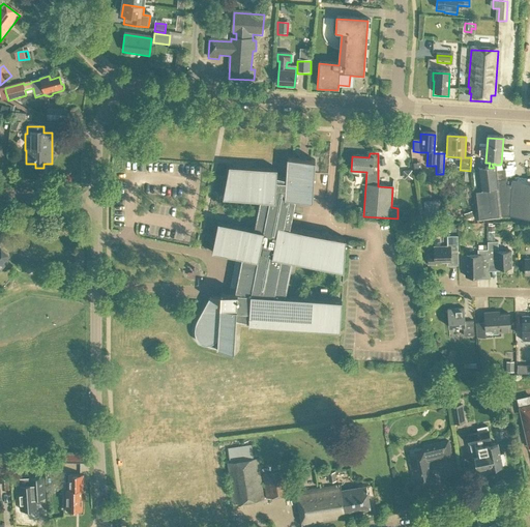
[(201,345),(202,346),(234,355),(236,321),(248,324),(248,327),(340,333),(342,301),(285,298),(291,262),(344,272),(346,240),(289,230),(294,200),(313,201),(315,162),(287,159),(286,180),(276,178),(277,171),(229,168),(223,199),(260,201),(255,230),(218,223),(212,254),(242,260),(238,276),(237,276),(236,276),(236,277),(235,277),(235,279),(235,280),(235,281),(236,281),(236,282),(237,282),(235,295),(224,294),(223,299),(210,298),(198,320),(197,322),(196,325),(195,328),(195,331),(195,334),(196,338),(197,340),(199,343),(201,345)]
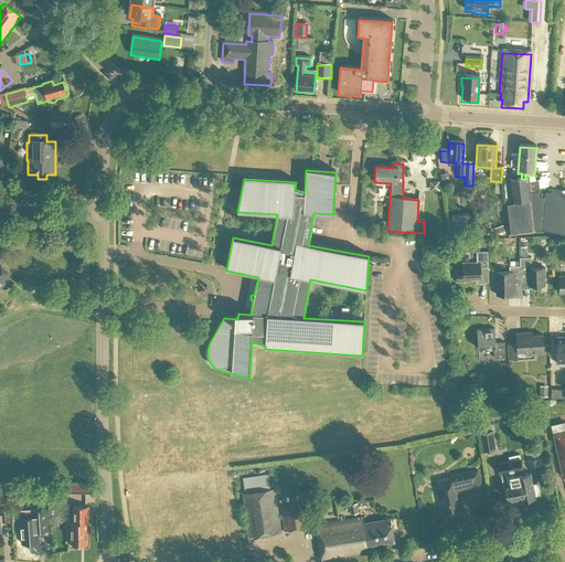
[(526,179),(521,179),(510,180),(512,203),(505,203),(509,235),(534,233),(534,232),(564,234),(564,197),(545,195),(545,200),(540,200),(540,193),(539,182),(529,183),(528,179),(526,179)]
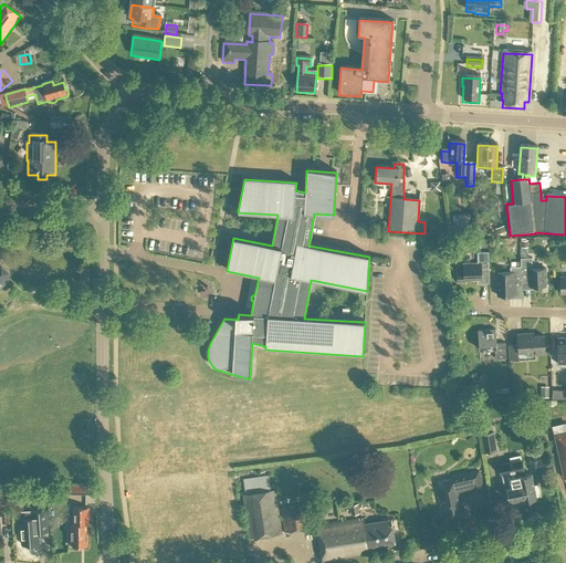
[(469,226),(452,227),(452,231),(452,238),(460,238),(470,237),(469,226)]
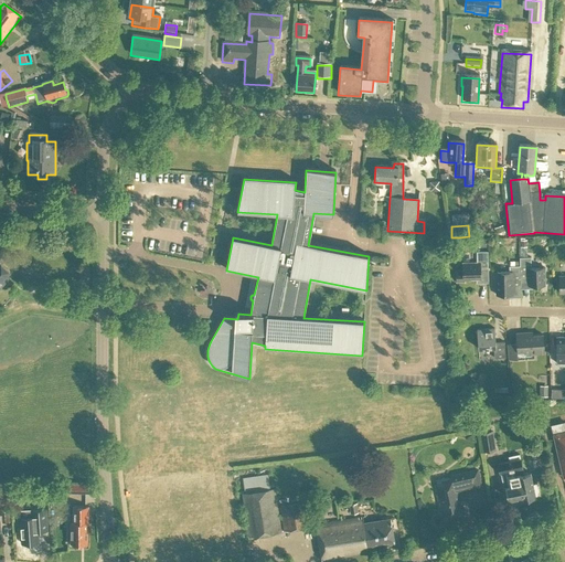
[(494,231),(497,236),(505,233),(503,228),(494,231)]
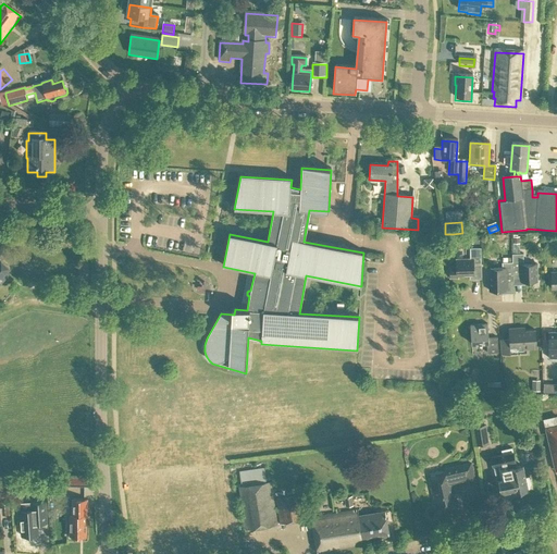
[(481,270),(481,249),(470,250),(470,261),(456,261),(456,270),(449,270),(449,281),(457,281),(457,279),(473,278),(473,270),(481,270)]
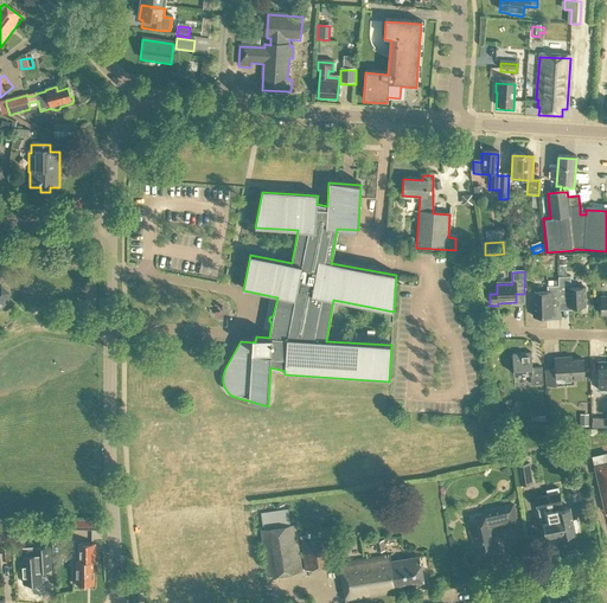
[(558,300),(567,300),(567,309),(586,308),(585,290),(570,290),(570,278),(557,278),(557,288),(558,288),(558,300)]
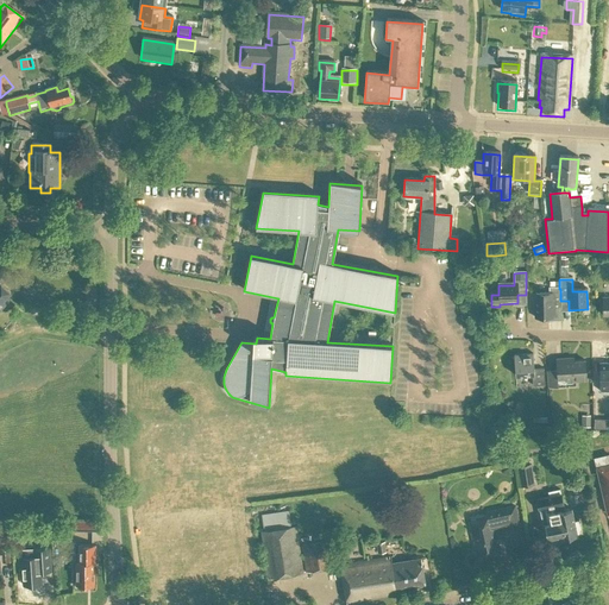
[(0,313),(6,306),(4,303),(11,295),(0,284),(0,313)]
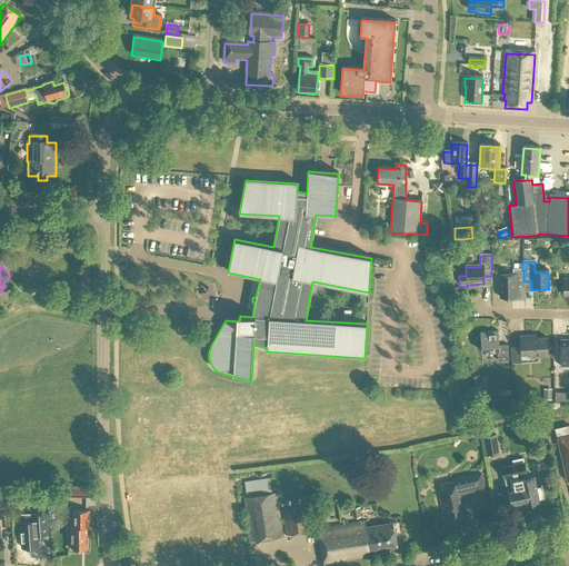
[(523,270),(522,270),(512,270),(512,276),(498,276),(499,299),(516,299),(516,290),(523,290),(523,281),(523,270)]
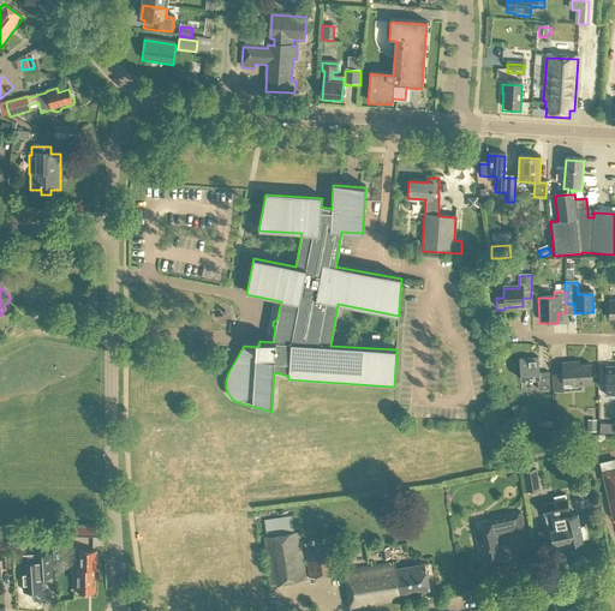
[(539,376),(538,360),(519,361),(520,382),(530,382),(530,383),(532,383),(532,382),(537,381),(538,393),(550,391),(549,375),(539,376)]
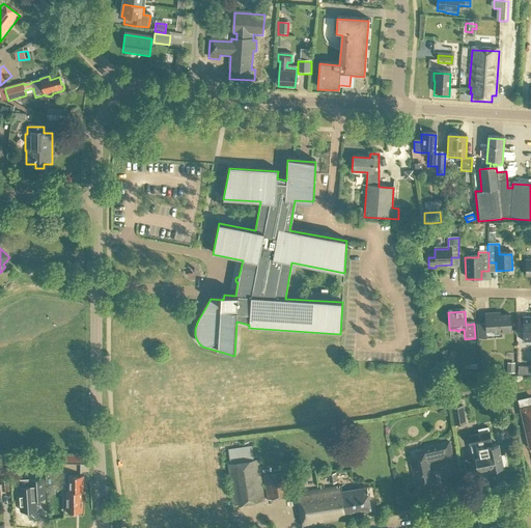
[(497,317),(497,314),(484,315),(485,325),(477,326),(478,340),(486,339),(486,333),(501,331),(502,335),(511,334),(510,316),(497,317)]
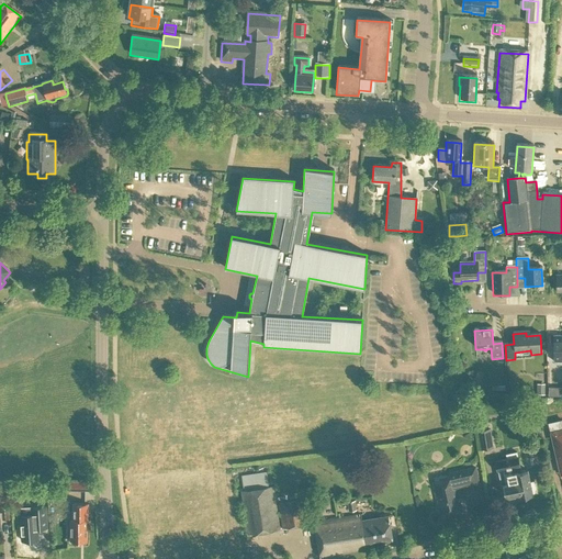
[(558,389),(549,389),(548,398),(558,399),(558,389)]
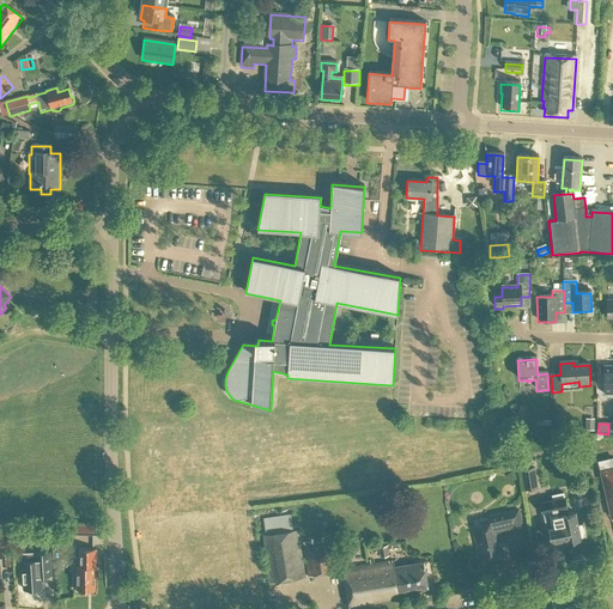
[(612,521),(612,460),(598,464),(612,522),(612,521)]
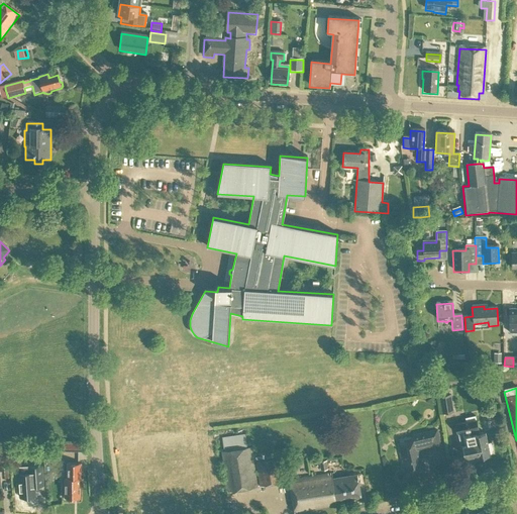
[(490,406),(497,405),(495,394),(488,395),(490,406)]
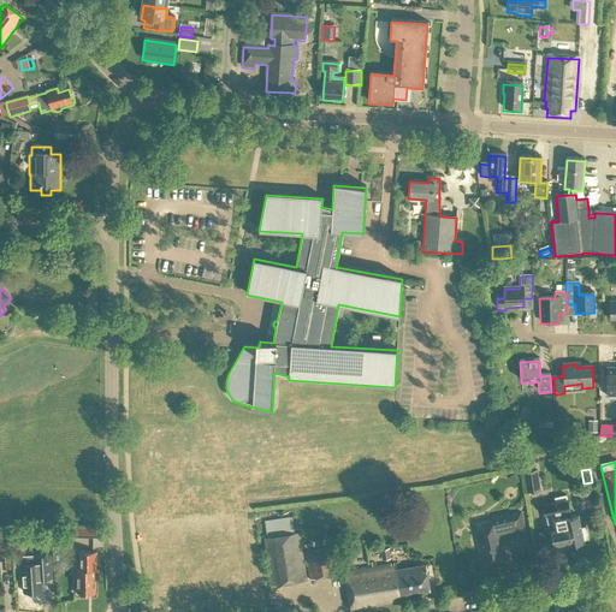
[(538,470),(523,473),(527,493),(542,491),(538,470)]
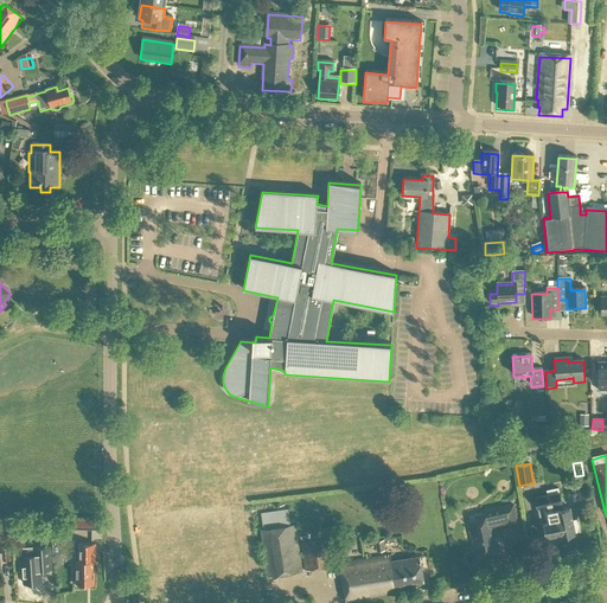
[(561,505),(558,489),(547,492),(548,496),(535,499),(537,510),(541,525),(543,525),(547,537),(556,536),(556,537),(558,539),(574,536),(574,533),(580,532),(577,520),(572,521),(569,510),(558,512),(557,511),(550,512),(549,507),(561,505)]
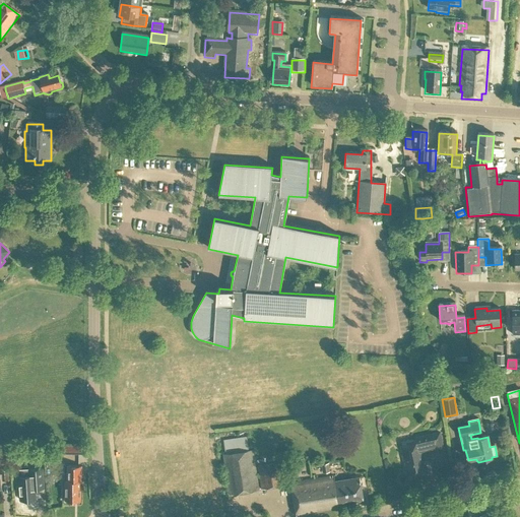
[(418,456),(435,452),(442,451),(439,434),(415,440),(410,447),(400,449),(402,458),(403,458),(406,474),(418,471),(421,467),(418,456)]
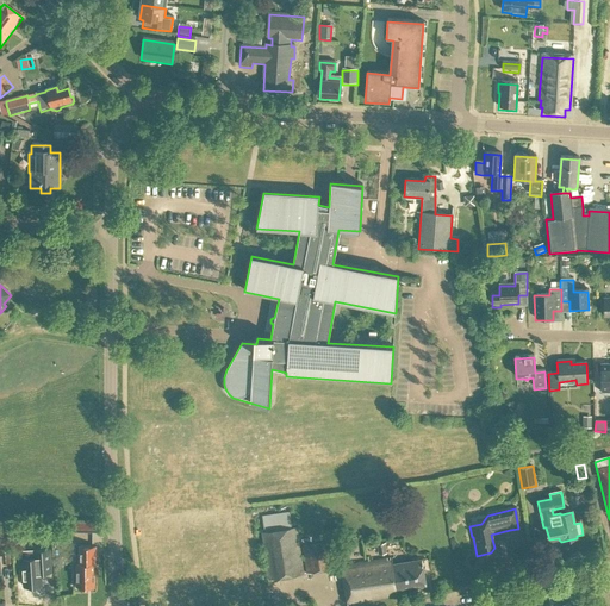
[(269,582),(304,576),(297,530),(292,530),(290,512),(262,517),(265,535),(262,535),(269,582)]
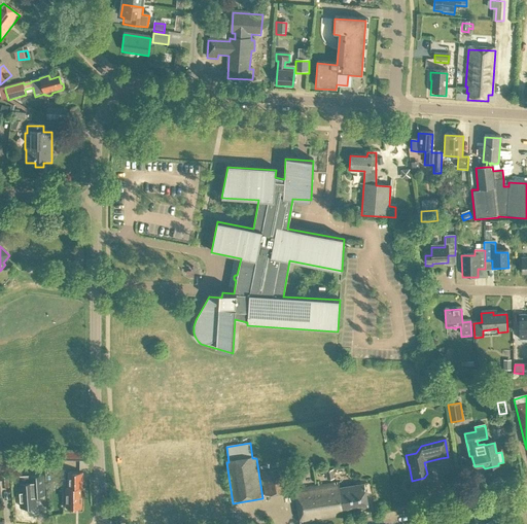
[(265,498),(287,494),(283,470),(260,475),(265,498)]
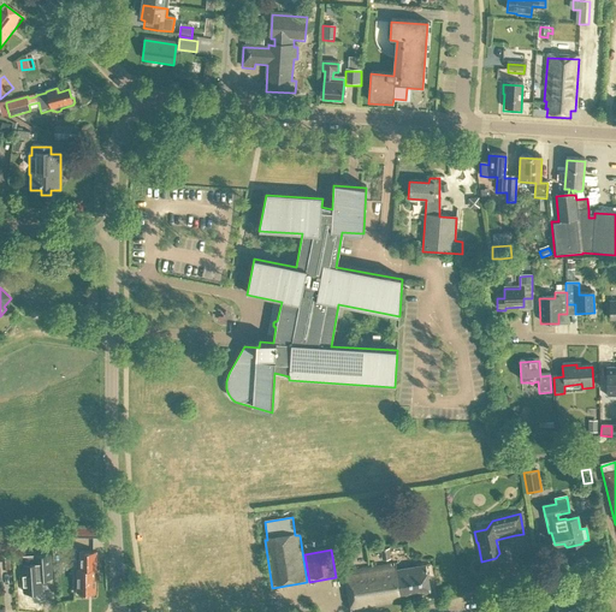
[(390,550),(380,551),(383,560),(391,559),(390,550)]
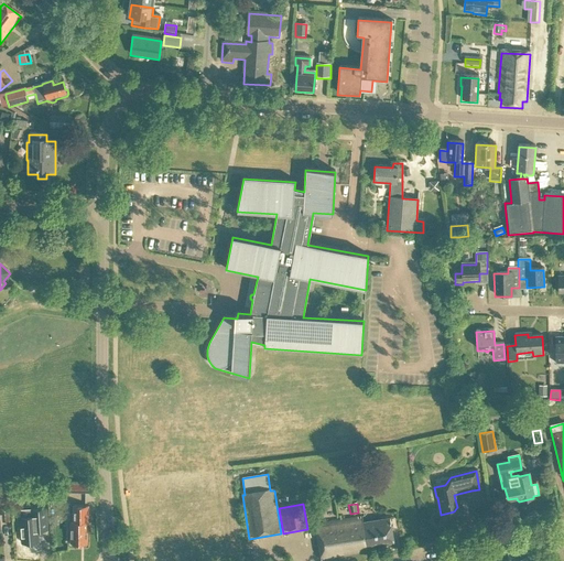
[(19,516),(20,541),(38,540),(36,525),(46,524),(45,507),(29,508),(30,515),(19,516)]
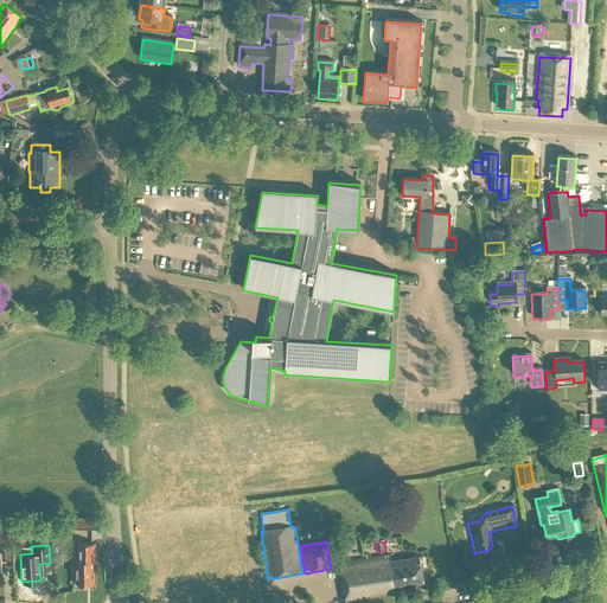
[(78,547),(78,563),(77,563),(77,565),(76,566),(76,570),(76,572),(76,585),(78,585),(80,588),(84,588),(85,585),(94,585),(94,575),(95,575),(95,563),(94,563),(95,547),(78,547)]
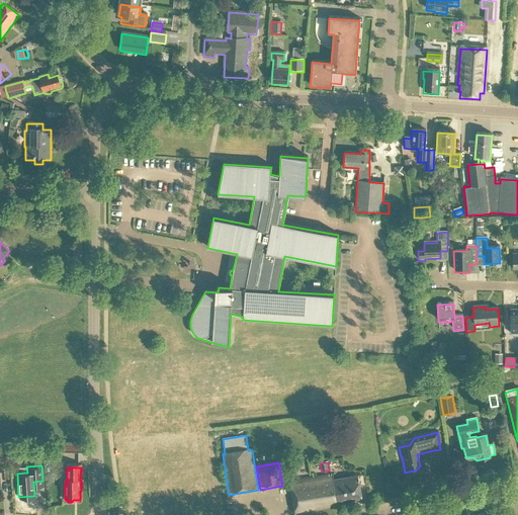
[(8,468),(1,469),(2,482),(9,481),(8,468)]
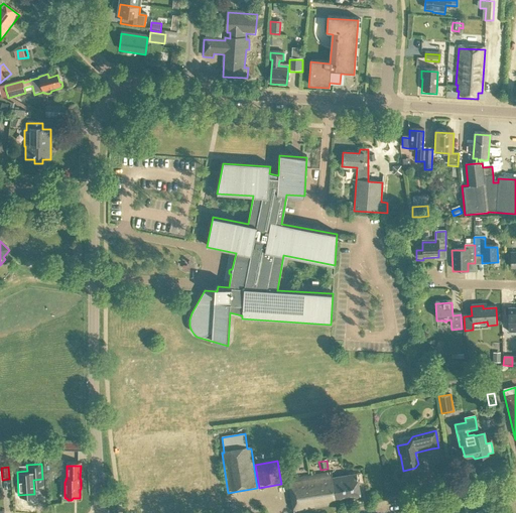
[(332,479),(331,474),(288,481),(294,512),(304,512),(337,506),(336,502),(360,498),(356,475),(332,479)]
